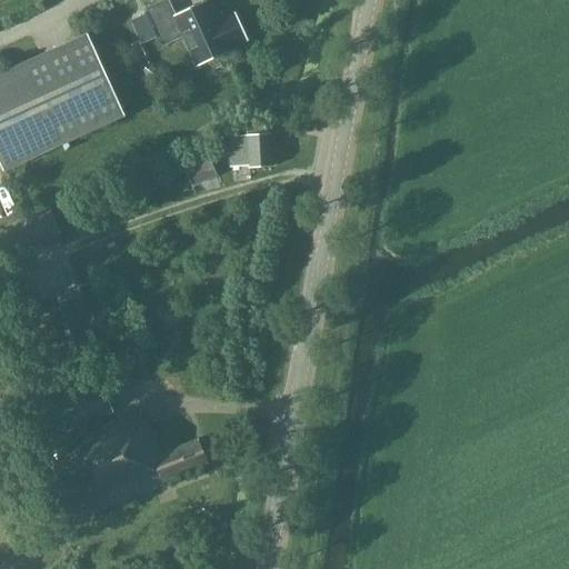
[(228,49),(247,41),(235,15),(216,22),(207,2),(176,17),(168,0),(165,0),(146,9),(163,46),(183,37),(197,66),(229,51),(228,49)]
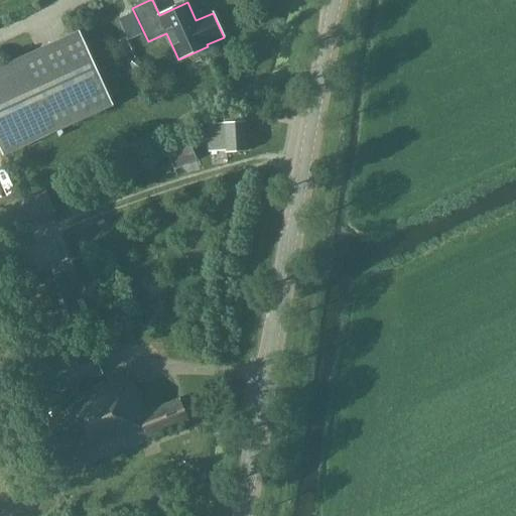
[(0,68),(0,150),(3,156),(113,106),(80,32),(0,68)]
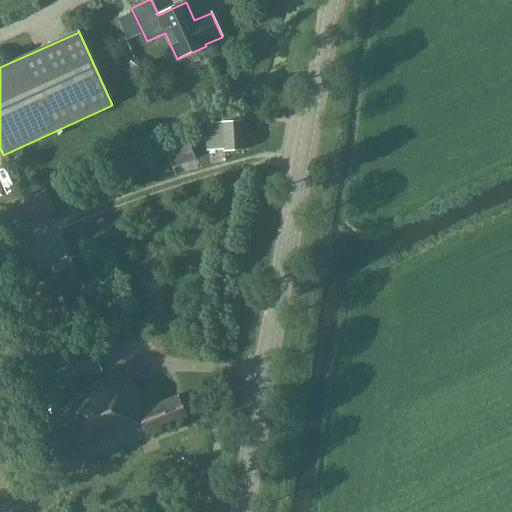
[(213,151),(224,150),(224,151),(247,150),(245,120),(240,121),(239,114),(222,116),(223,123),(211,123),(213,151)]
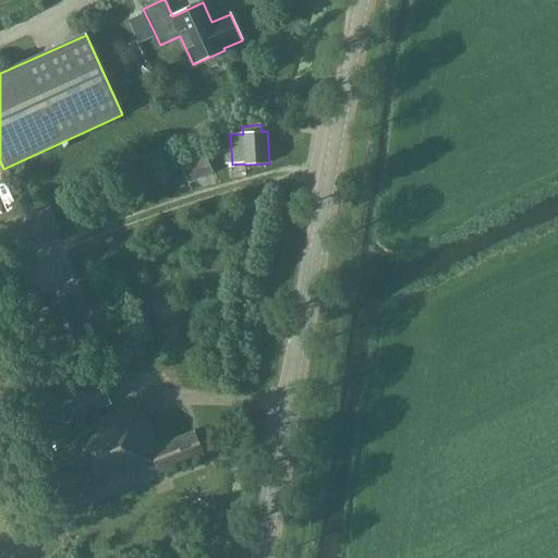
[(67,422),(113,402),(100,373),(55,391),(67,422)]
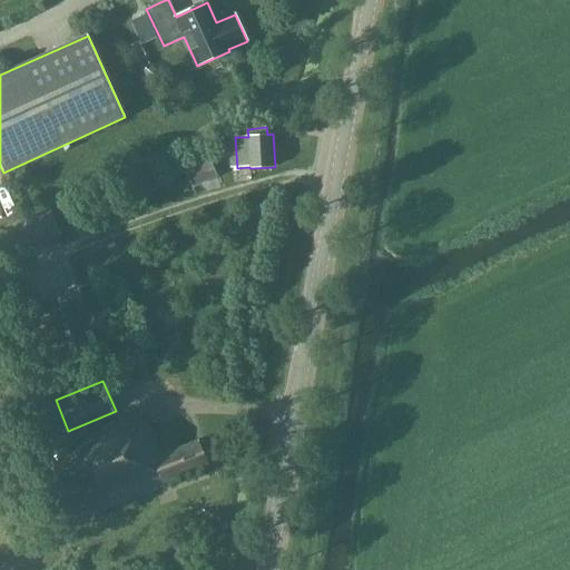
[(164,455),(154,428),(149,429),(144,410),(52,446),(81,519),(127,501),(174,483),(172,479),(209,465),(200,442),(164,455)]
